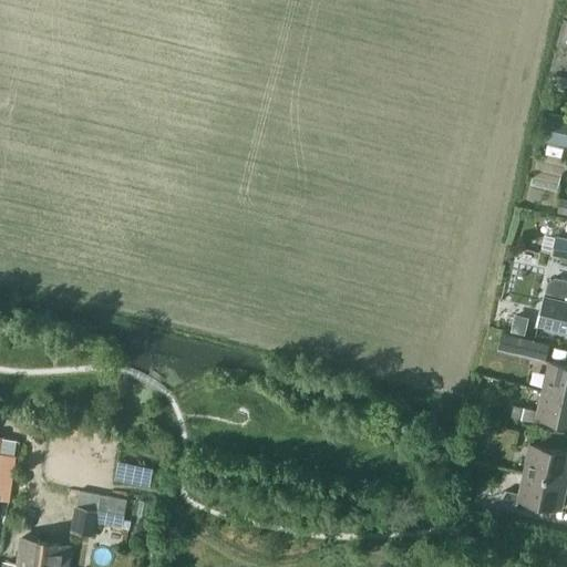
[(553,89),(566,91),(566,90),(566,76),(556,74),(553,89)]
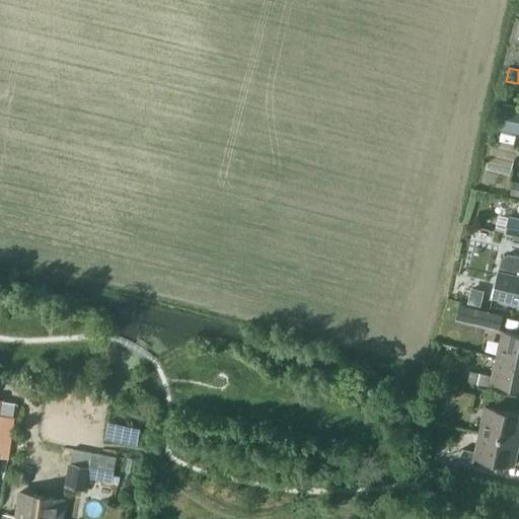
[(518,104),(505,101),(499,127),(518,131),(518,104)]
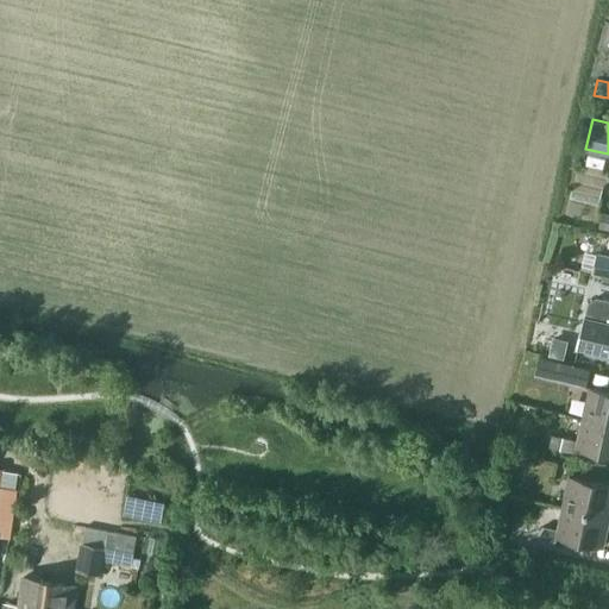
[(608,255),(596,252),(591,274),(608,277),(608,255)]
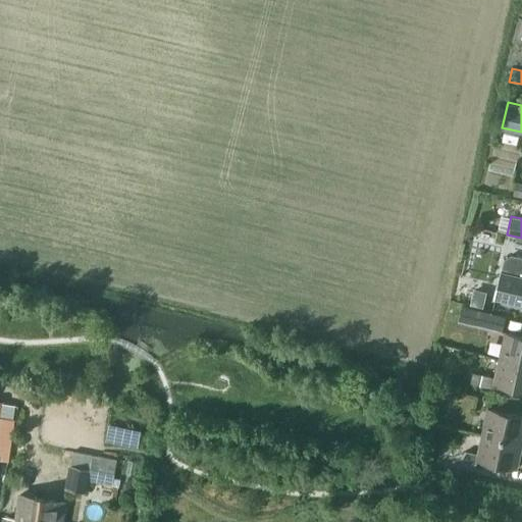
[(521,257),(512,256),(505,259),(502,273),(496,298),(521,304),(521,257)]
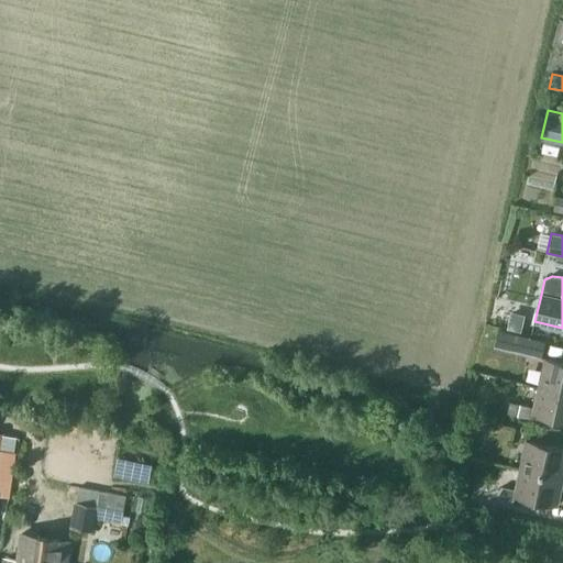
[(545,342),(514,333),(509,350),(541,359),(545,342)]
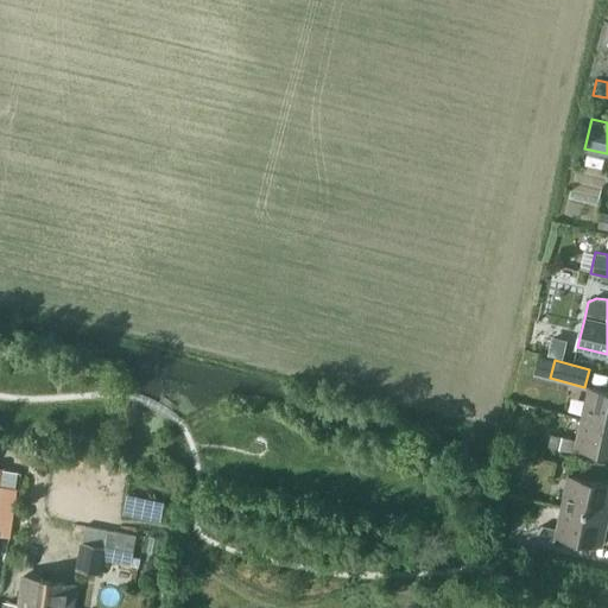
[(607,423),(607,391),(589,387),(582,417),(607,423)]
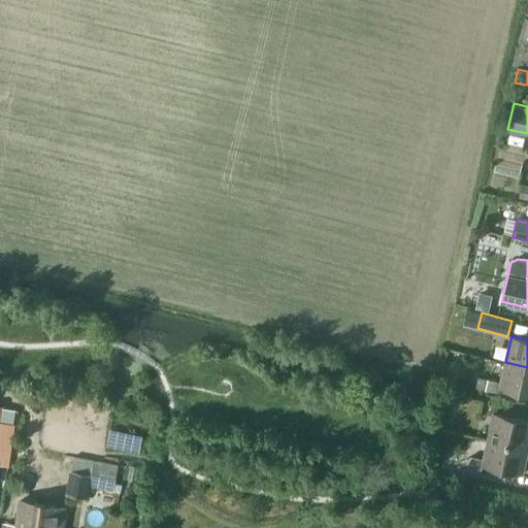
[(527,394),(527,367),(505,362),(501,383),(488,380),(486,390),(499,393),(500,389),(527,394)]
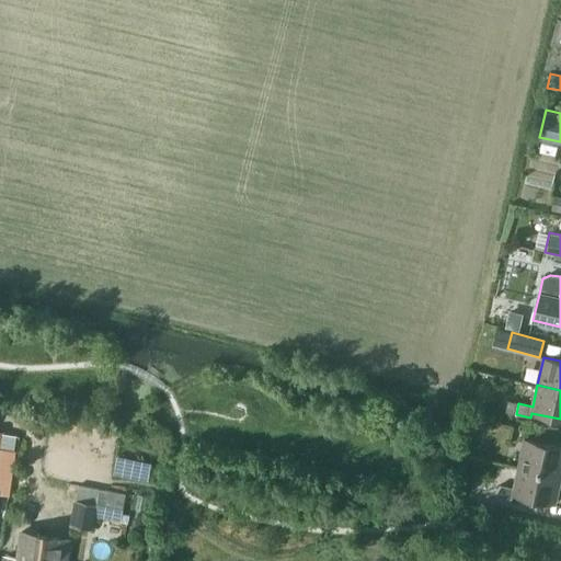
[(516,414),(518,403),(508,401),(506,412),(516,414)]
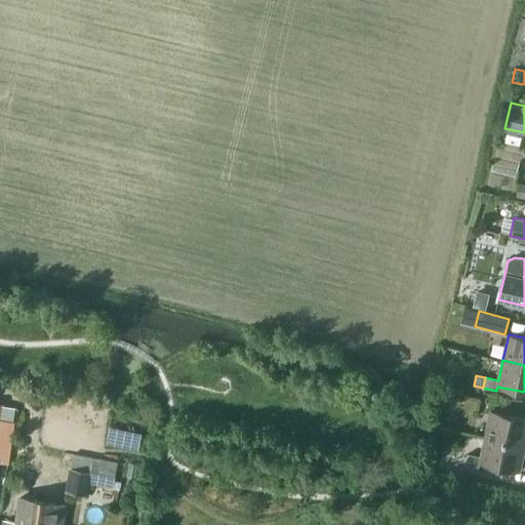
[(0,422),(13,426),(15,407),(4,406),(4,404),(0,402),(0,422)]
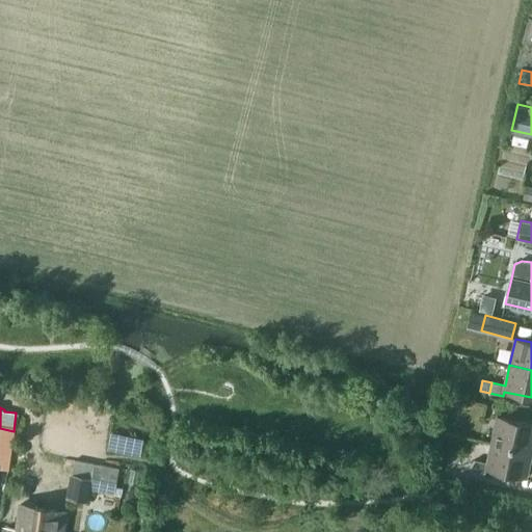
[(449,417),(441,416),(440,424),(448,425),(449,417)]
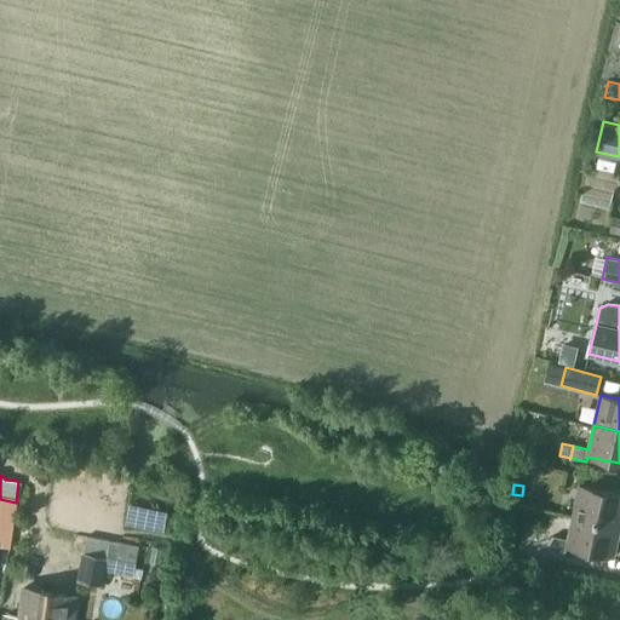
[(619,526),(619,493),(580,486),(573,516),(619,526)]
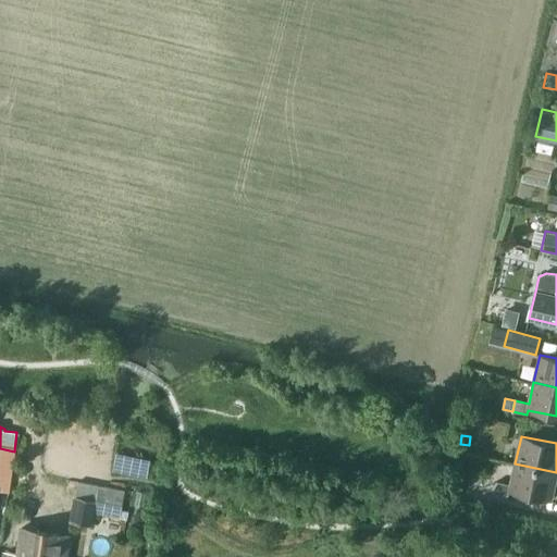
[(552,500),(556,474),(556,472),(515,463),(510,484),(497,481),(495,493),(508,495),(509,491),(552,500)]
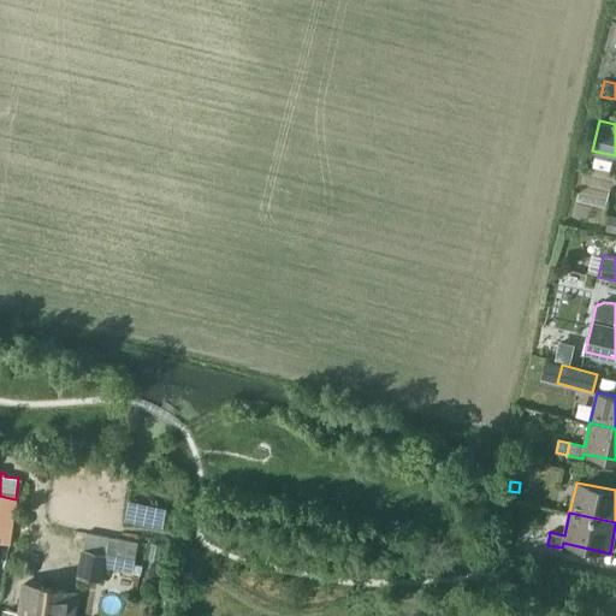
[(101,581),(105,567),(132,573),(137,543),(88,532),(84,549),(78,578),(101,581)]
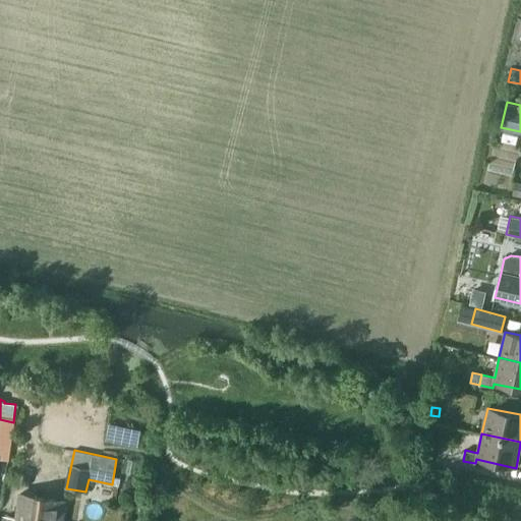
[(58,520),(62,501),(20,495),(15,520),(58,520)]
